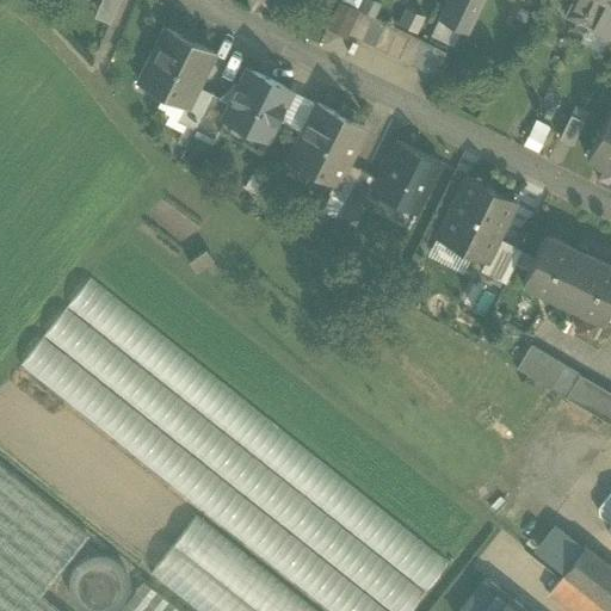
[(481,0),(446,0),(438,18),(467,32),(481,0)]
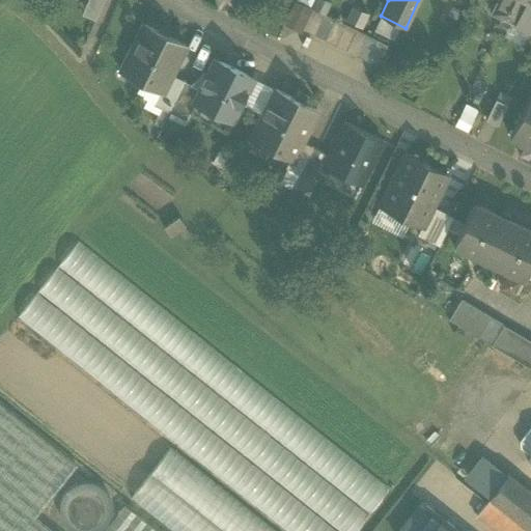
[(498,0),(492,14),(503,19),(512,0),(498,0)]
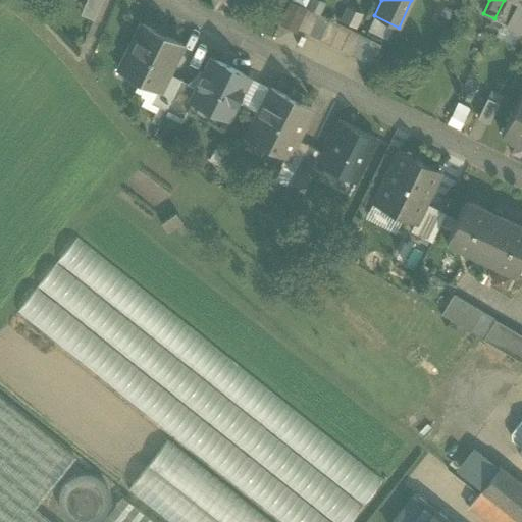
[(518,0),(516,0),(504,0),(494,18),(506,24),(518,0)]
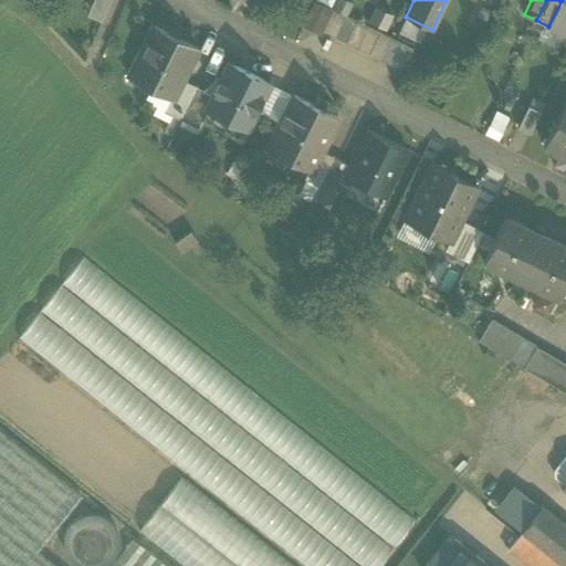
[(371,4),(365,20),(384,29),(390,13),(371,4)]
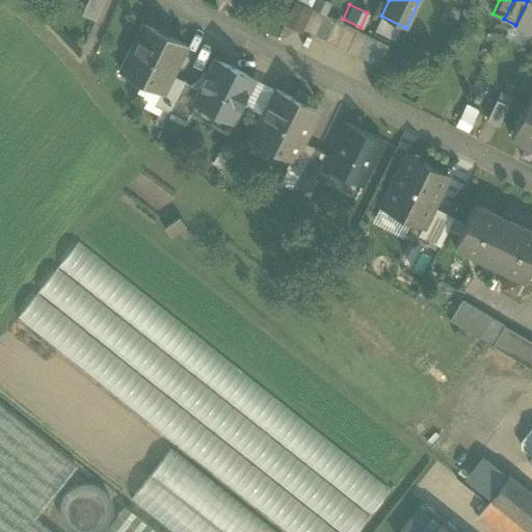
[(324,15),(314,9),(303,30),(314,35),(324,15)]
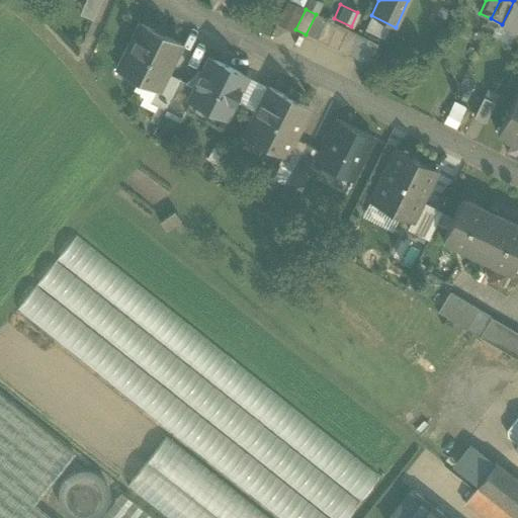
[(326,19),(316,14),(306,34),(316,39),(326,19)]
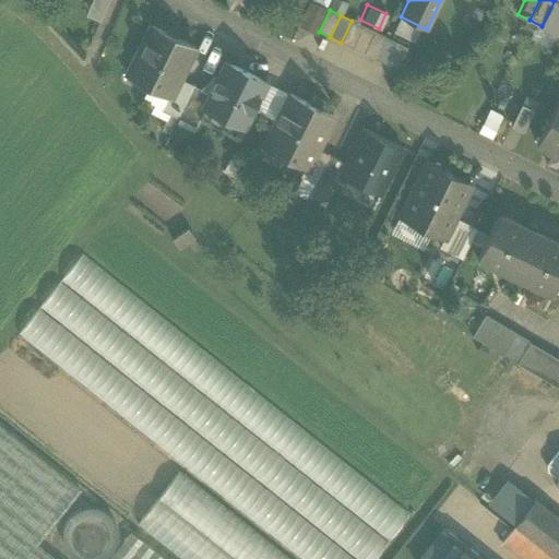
[(352,21),(341,43),(353,48),(363,26),(352,21)]
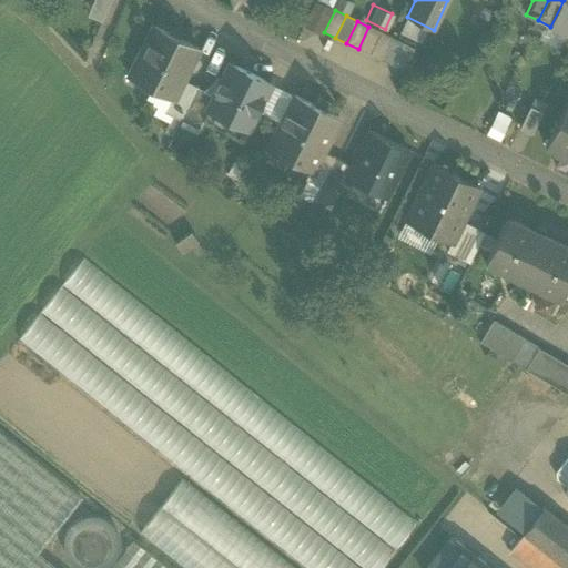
[(381,32),(368,27),(358,49),(369,54),(381,32)]
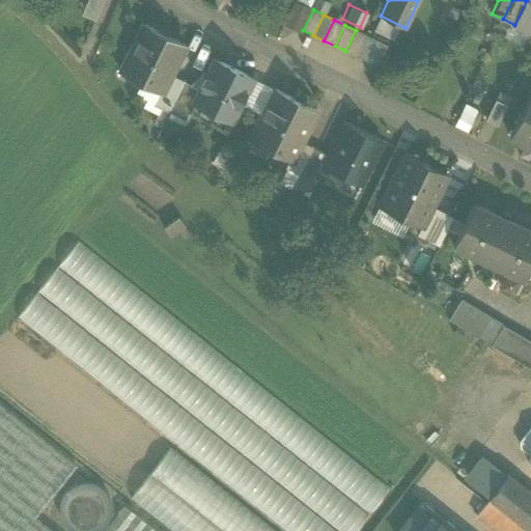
[(185,46),(144,26),(120,74),(160,93),(161,93),(169,76),(185,46)]
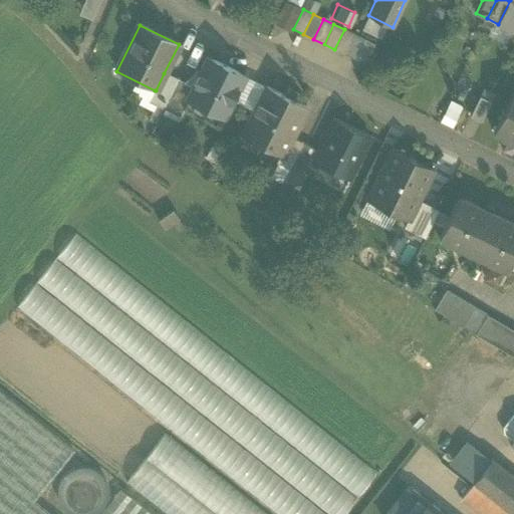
[(344,29),(334,49),(344,54),(354,34),(344,29)]
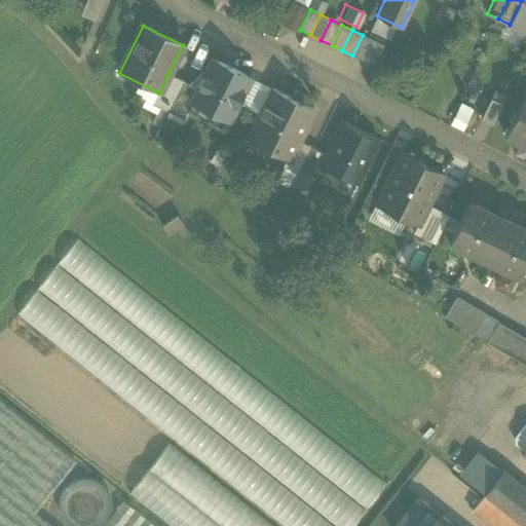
[(373,41),(363,35),(352,55),(363,61),(373,41)]
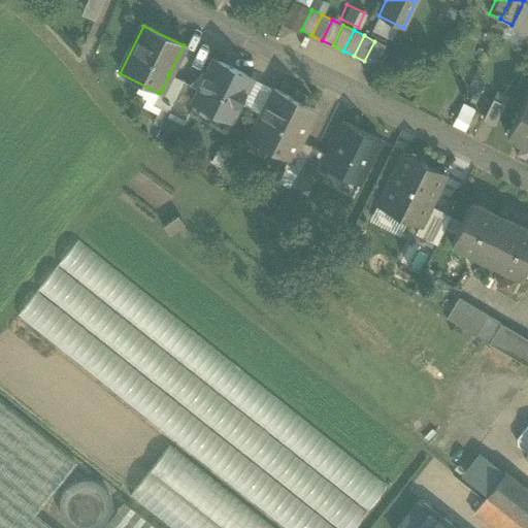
[(385,46),(374,41),(364,61),(375,66),(385,46)]
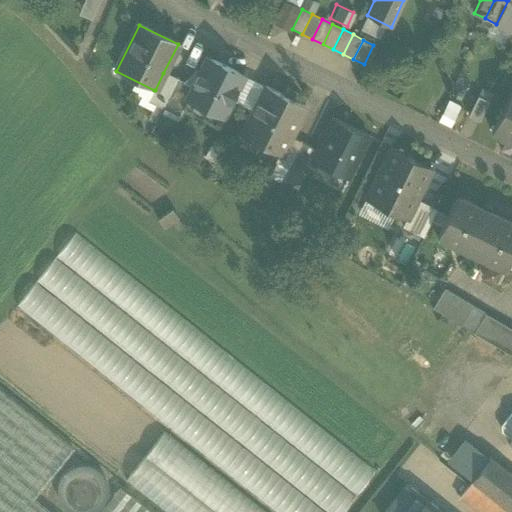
[(243,76),(206,58),(192,87),(186,99),(187,100),(221,116),(215,129),(217,130),(243,76)]
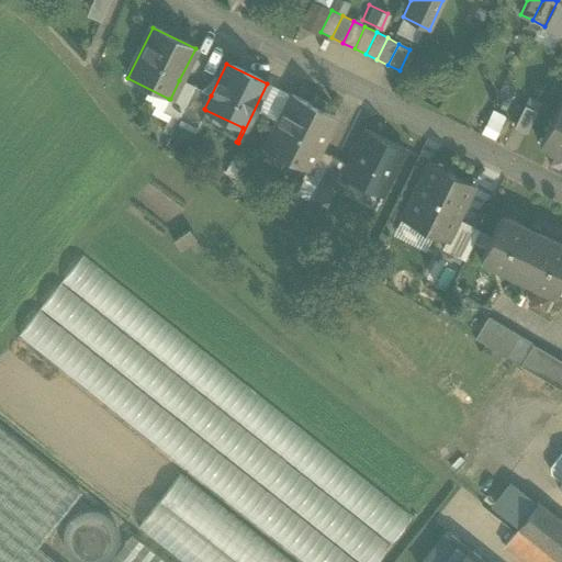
[(179,80),(170,99),(169,99),(163,113),(170,116),(178,120),(193,88),(179,80)]
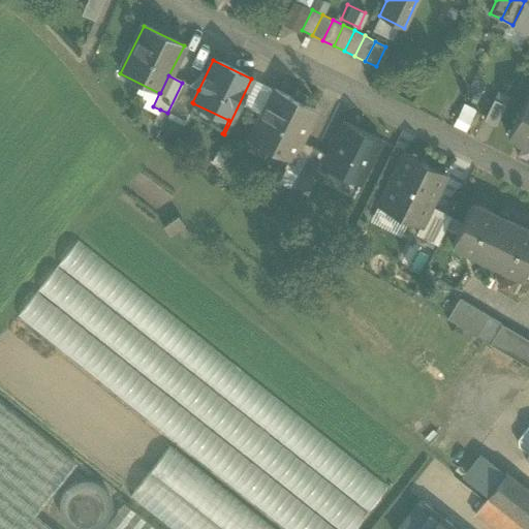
[(182,83),(167,113),(184,121),(193,103),(192,102),(198,90),(182,83)]
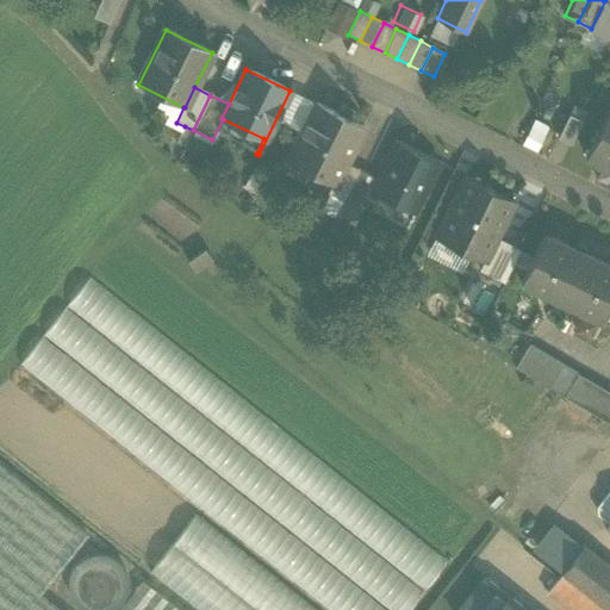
[(317,104),(288,162),(332,184),(335,185),(346,163),(363,128),(362,126),(362,128),(318,106),(319,105),(317,104)]
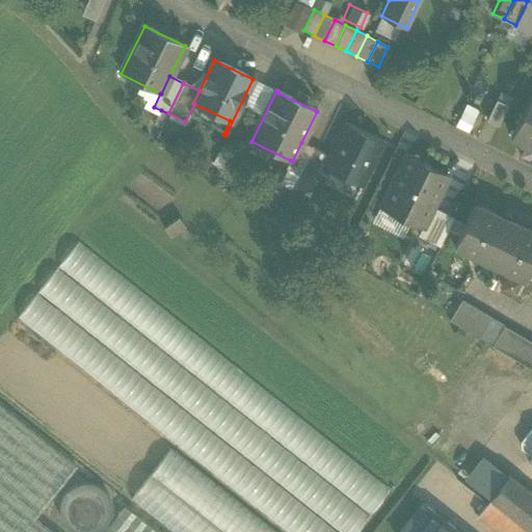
[(531,97),(531,96),(510,137),(526,145),(528,139),(531,141),(531,97)]
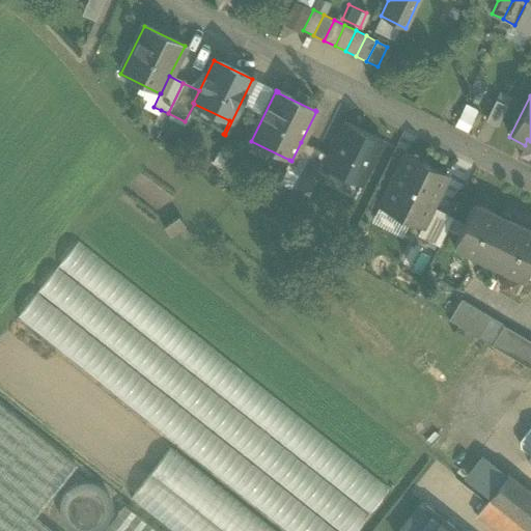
[(506,106),(496,100),(485,120),(497,126),(506,106)]
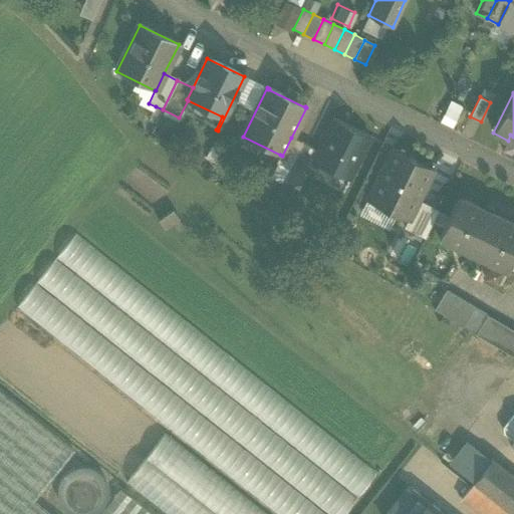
[(448,99),(439,120),(450,124),(459,104),(448,99)]
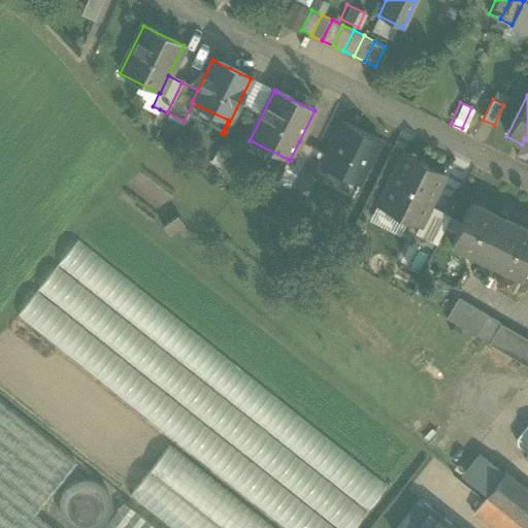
[(167,112),(160,109),(154,123),(160,126),(167,112)]
